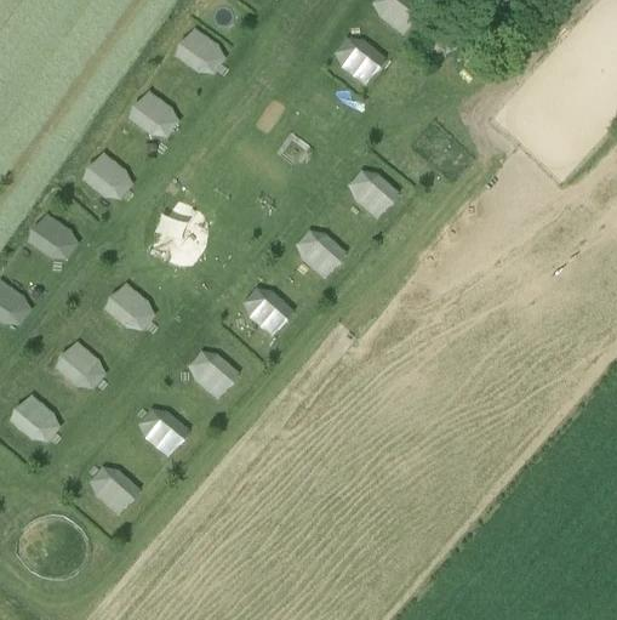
[(404,35),(418,17),(395,0),(375,0),(369,9),(404,35)]
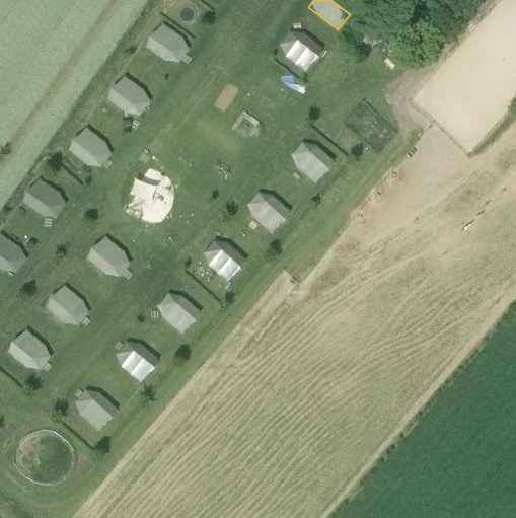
[(145,49),(177,66),(192,40),(159,21),(145,49)]
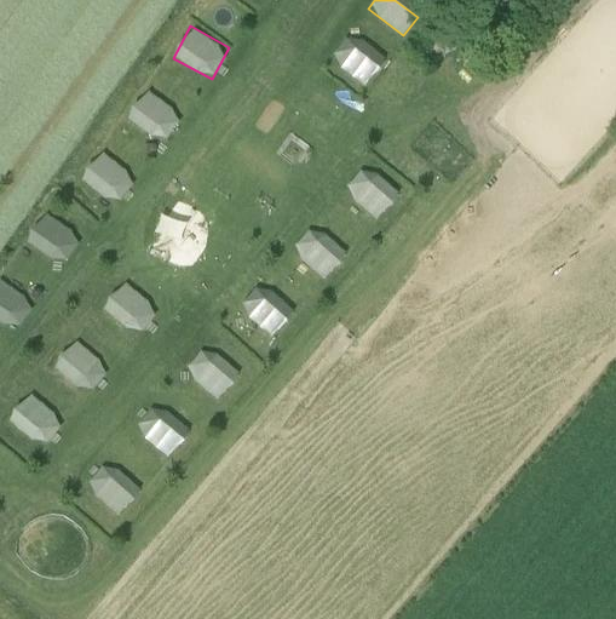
[(366,85),(381,64),(345,38),(329,59),(366,85)]
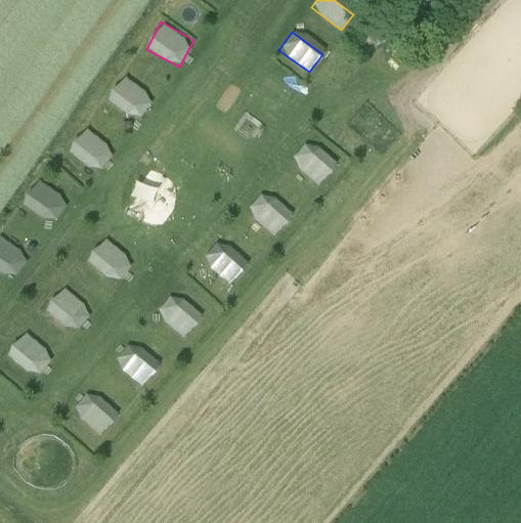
[(107,99),(138,120),(154,96),(122,77),(107,99)]
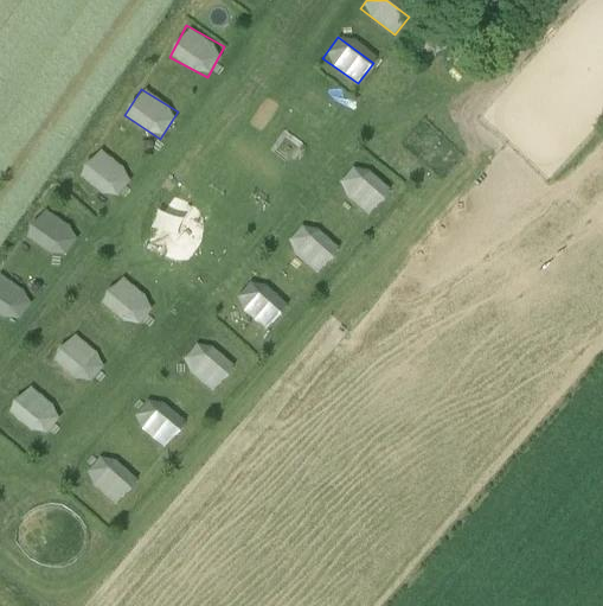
[(79,186),(123,193),(128,161),(84,154),(79,186)]
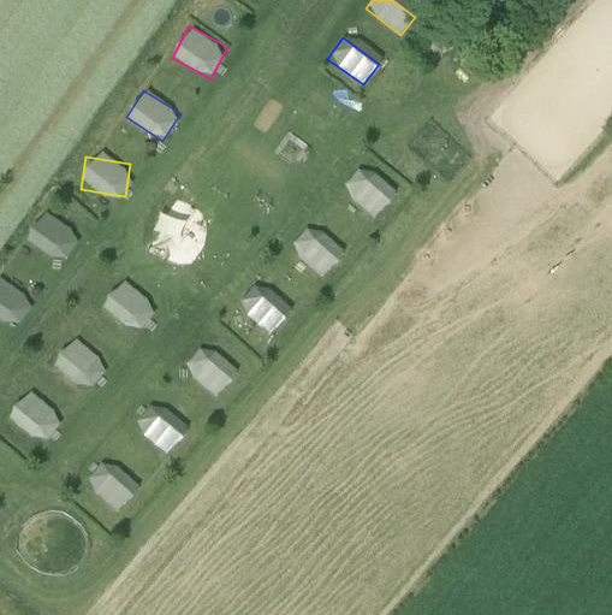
[(342,189),(374,217),(397,190),(375,172),(369,178),(358,169),(342,189)]
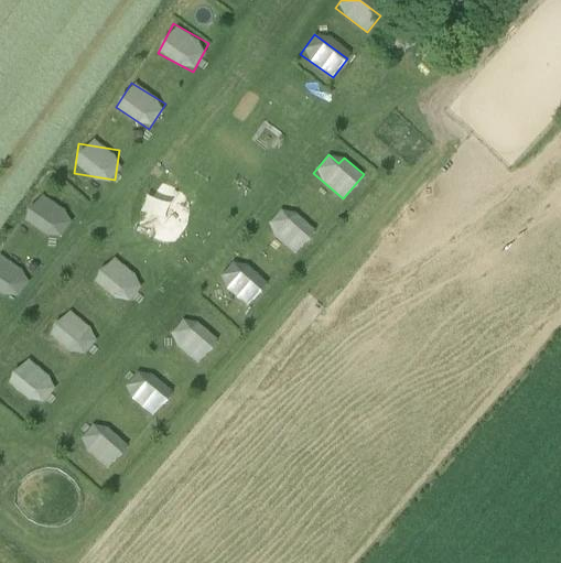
[(39,194),(23,220),(60,241),(74,215),(39,194)]
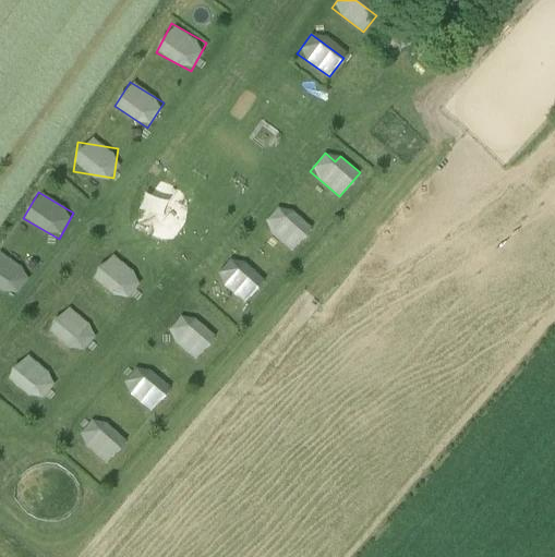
[(291,250),(312,227),(282,201),(262,225),(291,250)]
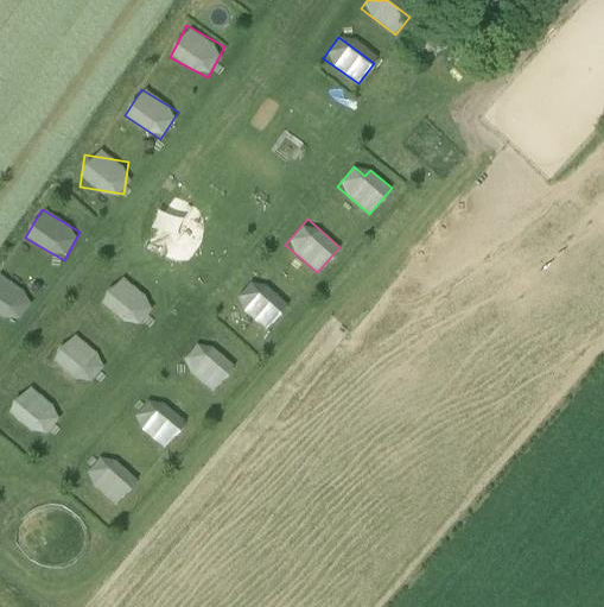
[(100,301),(134,330),(156,305),(121,276),(100,301)]
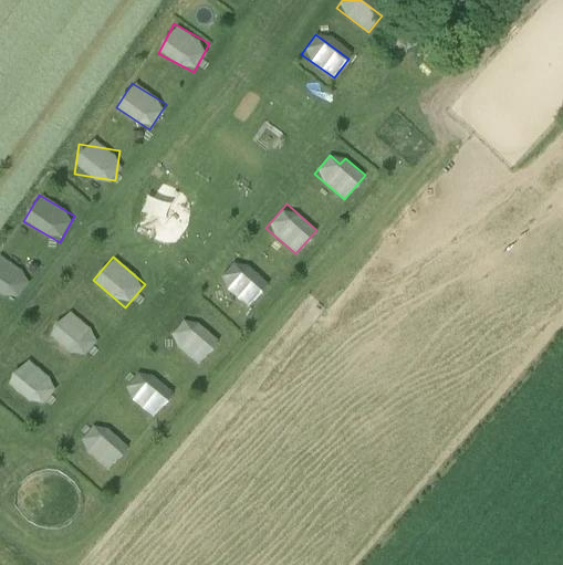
[(0,293),(17,302),(31,274),(0,258),(0,293)]
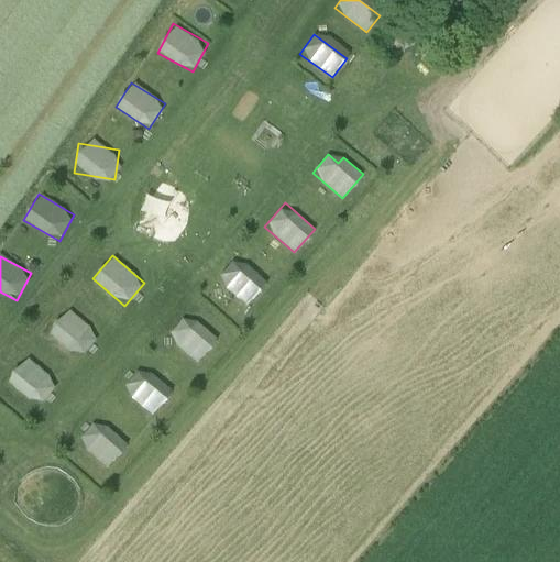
[(267,281),(246,263),(242,270),(232,261),(217,278),(246,305),(267,281)]
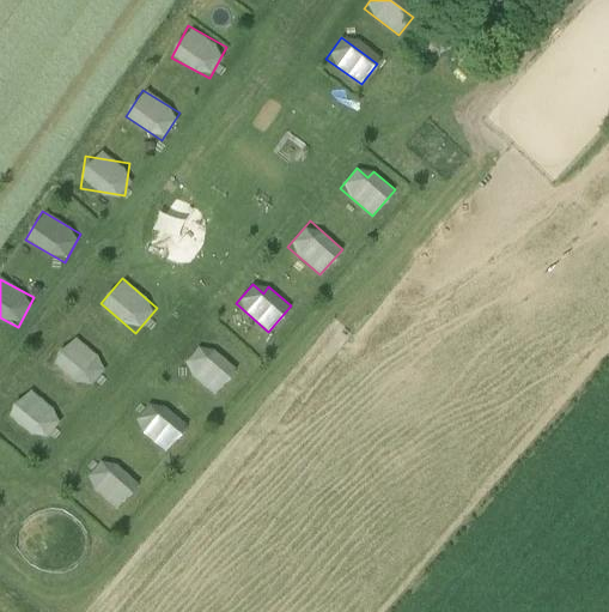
[(53,363),(90,389),(108,364),(71,338),(53,363)]
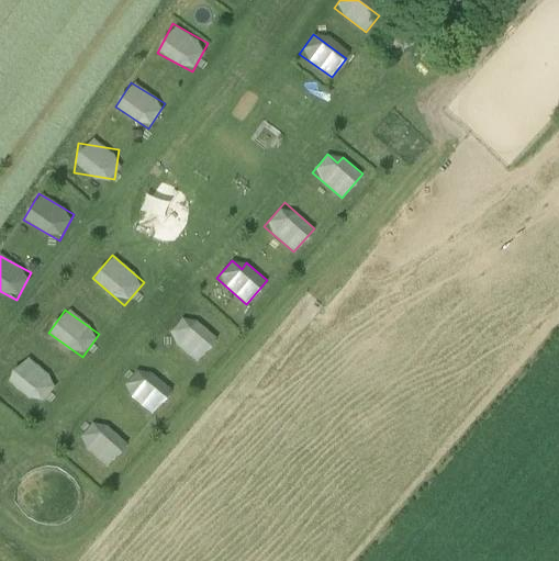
[(183,316),(167,337),(198,361),(217,337),(196,320),(192,324),(183,316)]
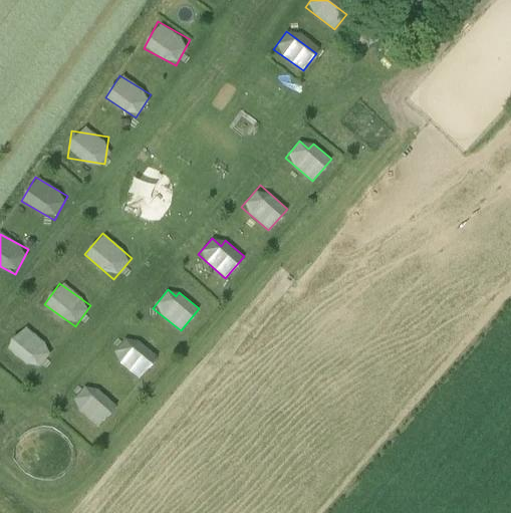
[(21,326),(6,349),(37,370),(52,347),(21,326)]
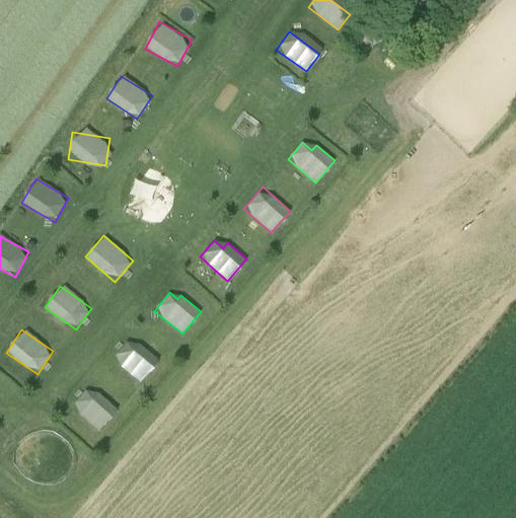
[(113,360),(141,382),(158,361),(129,339),(113,360)]
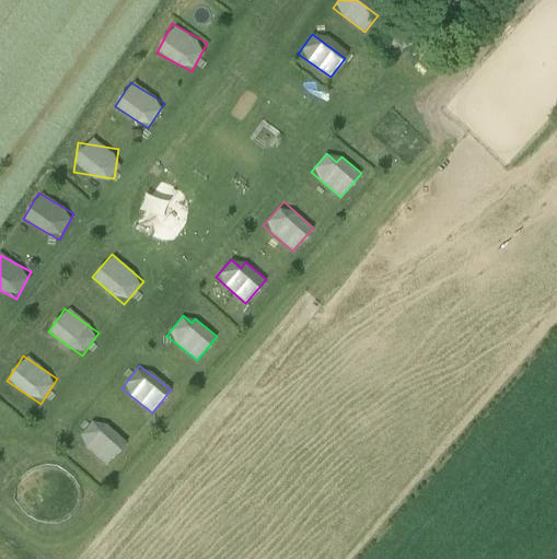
[(95,417),(77,439),(106,465),(126,443),(95,417)]
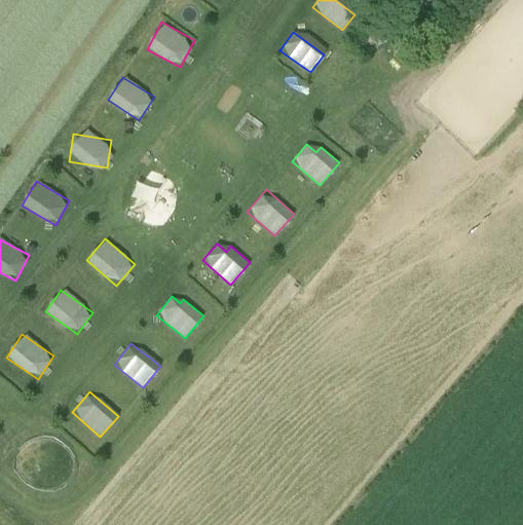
All buildings are outlined.
